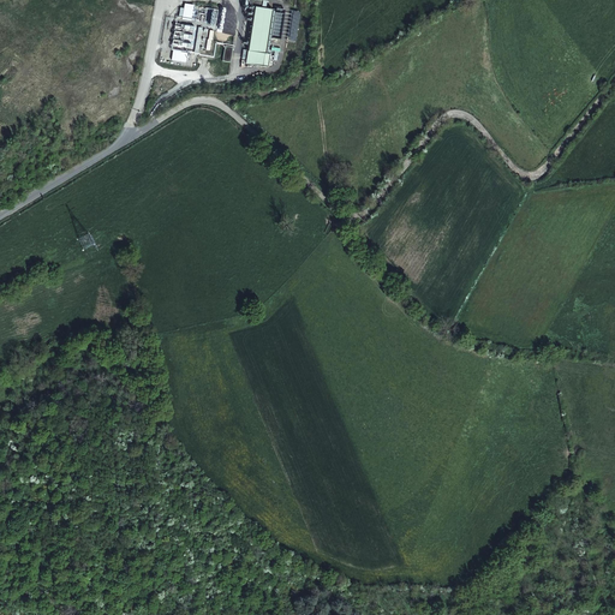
[(266,53),(272,10),(264,9),(266,1),(256,0),(244,0),(244,5),(254,7),(245,64),(268,67),(270,54),(266,53)]
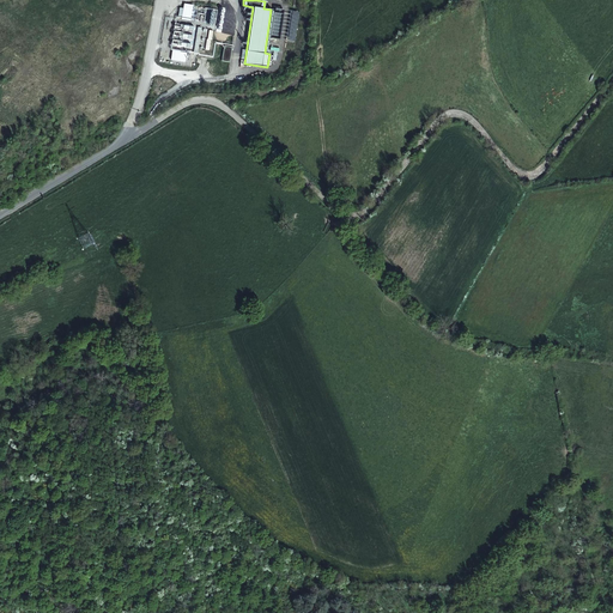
[(180,7),(177,17),(190,19),(193,5),(183,4),(182,8),(180,7)]
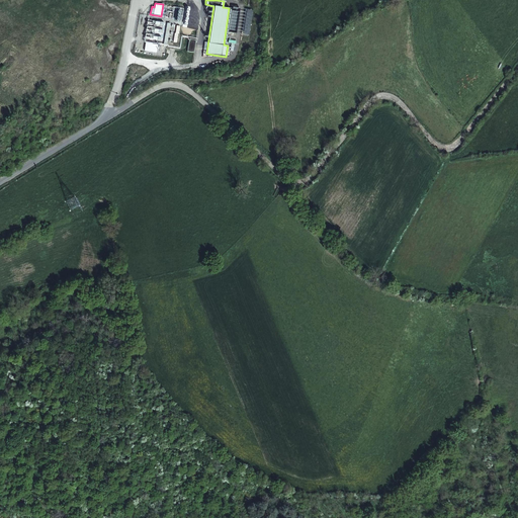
[(175,24),(183,24),(185,8),(177,8),(175,24)]
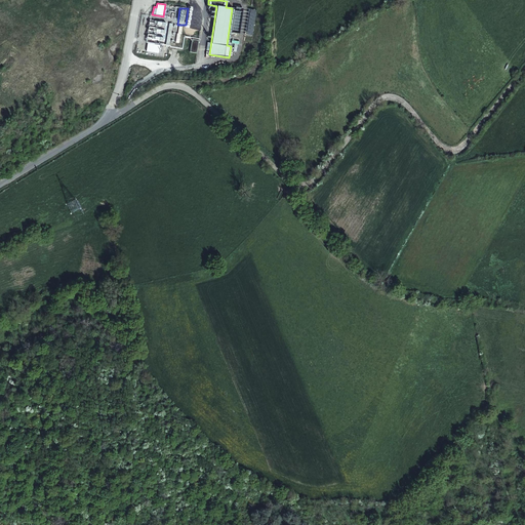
[(242,12),(233,10),(230,32),(239,33),(242,12)]
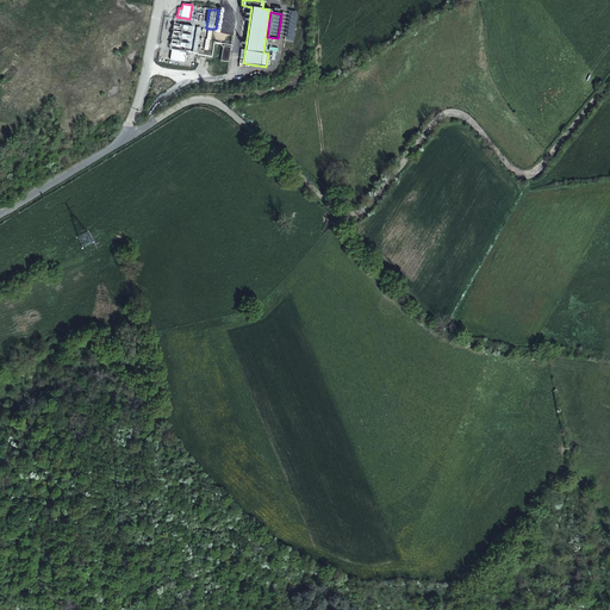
[(173,25),(170,47),(188,48),(190,42),(192,42),(193,26),(173,25)]
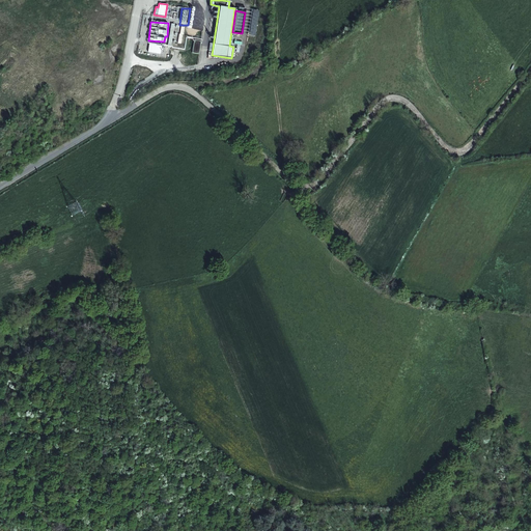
[(171,46),(173,32),(177,32),(179,25),(171,24),(167,46),(171,46)]
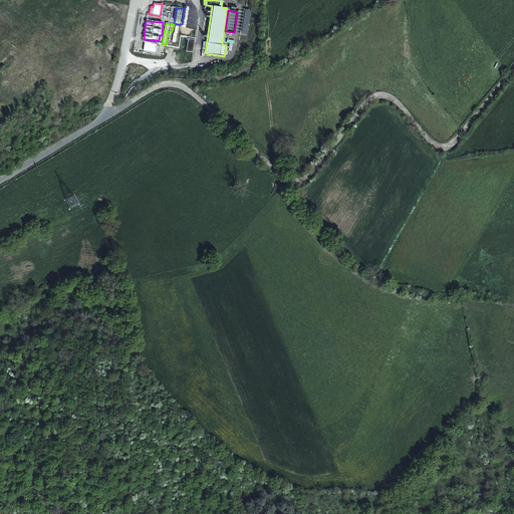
[(192,52),(195,39),(188,38),(185,51),(192,52)]
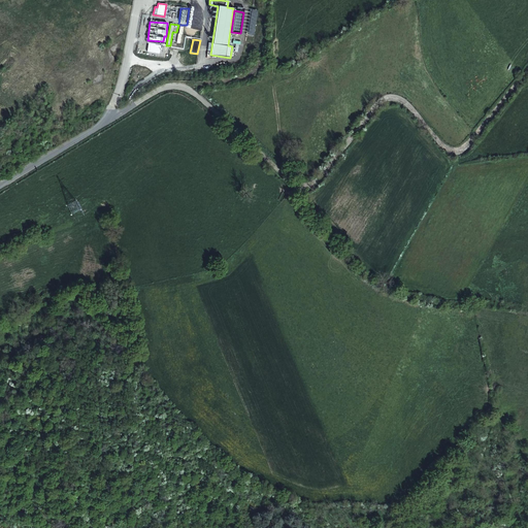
[(160,54),(161,44),(147,44),(146,53),(160,54)]
